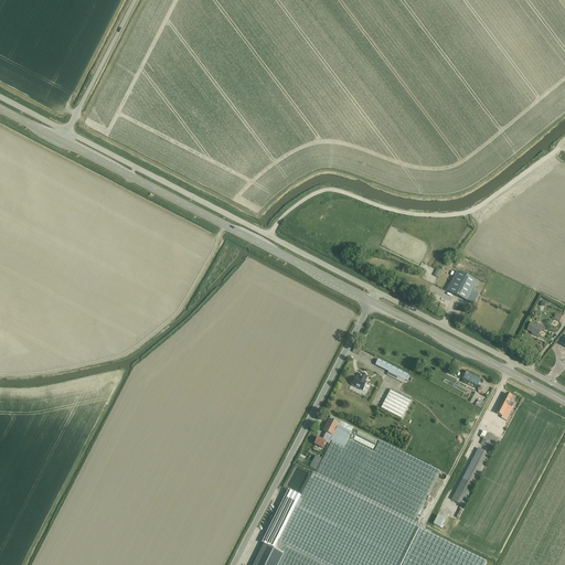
[(457,272),(447,291),(467,301),(477,281),(457,272)]
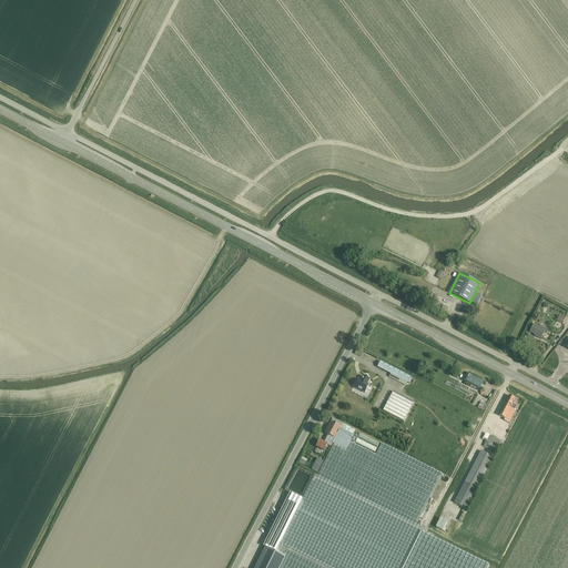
[(546,333),(548,330),(540,326),(540,328),(534,325),(530,332),(537,336),(536,337),(541,340),(545,332),(546,333)]
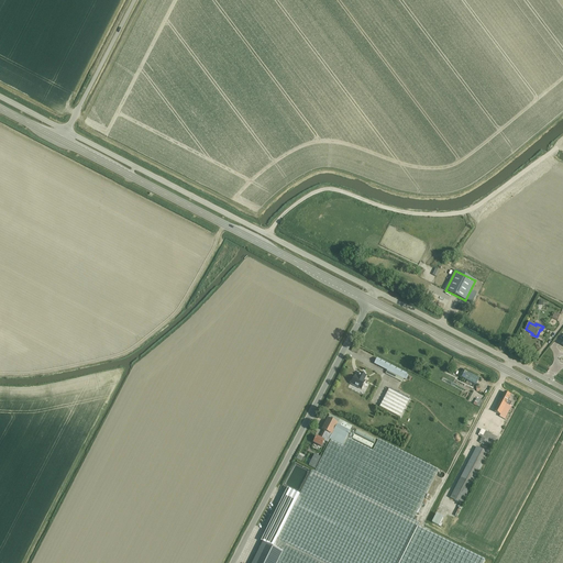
[(404,379),(407,374),(377,359),(374,364),(387,371),(386,374),(389,376),(392,373),(404,379)]
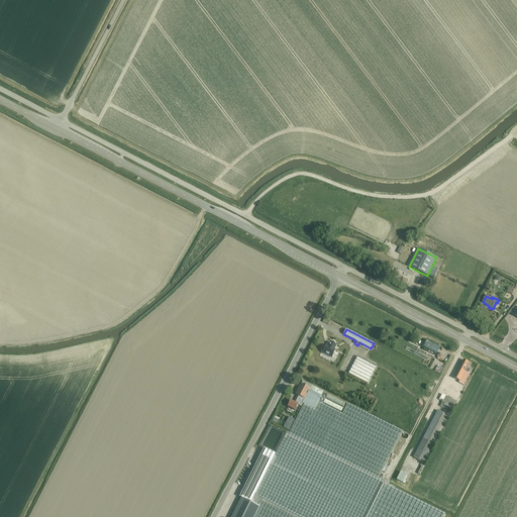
[(427,341),(424,346),(435,352),(438,347),(427,341)]
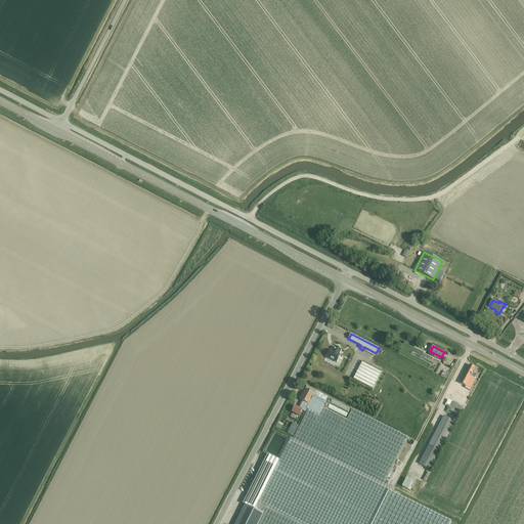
[(326,357),(337,362),(340,355),(339,354),(341,350),(336,347),(333,352),(331,350),(326,357)]
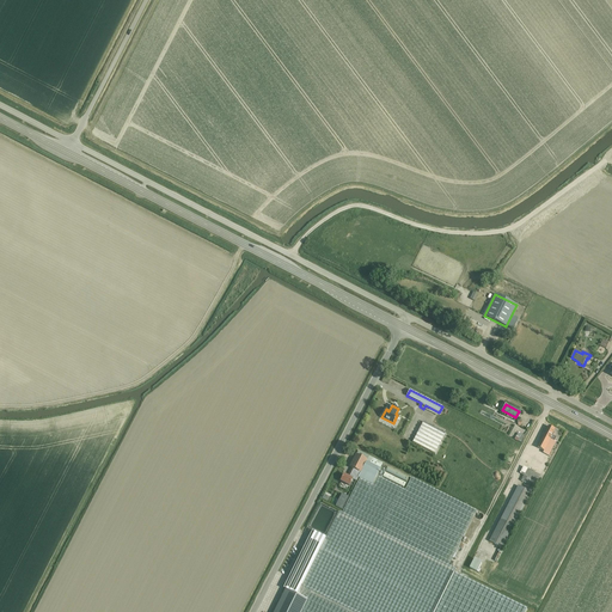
[(445,433),(422,422),(411,442),(434,454),(445,433)]
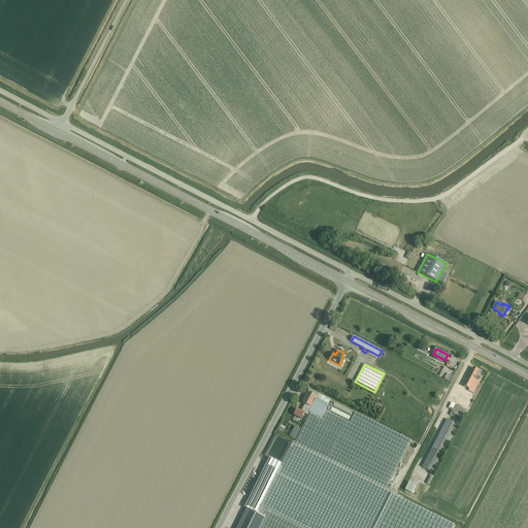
[(475,375),(479,370),(473,368),(464,387),(469,389),(468,391),(473,393),(480,381),(479,381),(480,377),(475,375)]
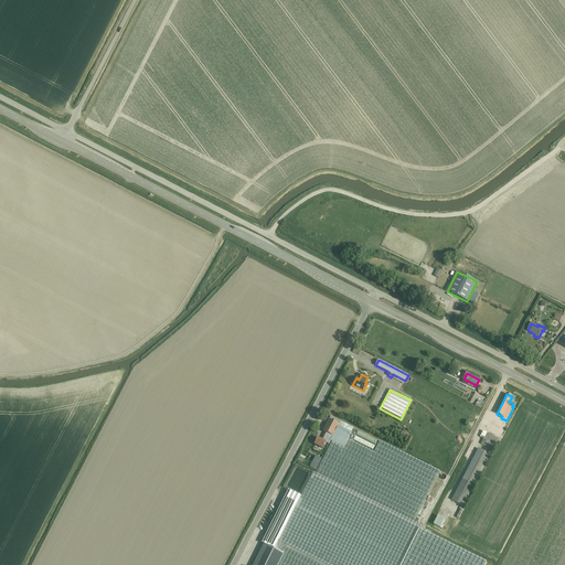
[(264,544),(253,564),(484,564),(487,563),(419,530),(422,525),(415,522),(414,522),(440,471),(380,441),(374,452),(352,441),(355,434),(352,432),(353,428),(338,420),(331,416),(329,419),(323,432),(326,433),(321,440),(318,438),(315,445),(322,449),(326,443),(324,441),(326,438),(332,441),(321,462),(317,472),(316,473),(312,471),(300,497),(292,512),(275,550),(264,544)]
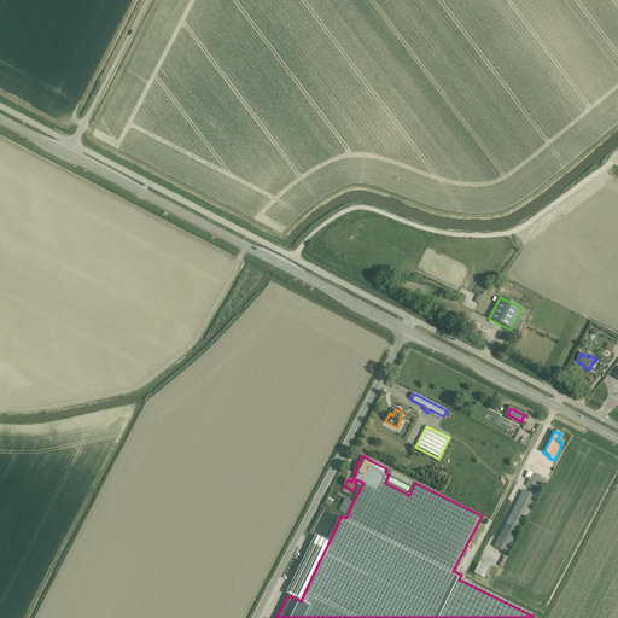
[(389,477),(409,488),(412,482),(392,472),(389,477)]
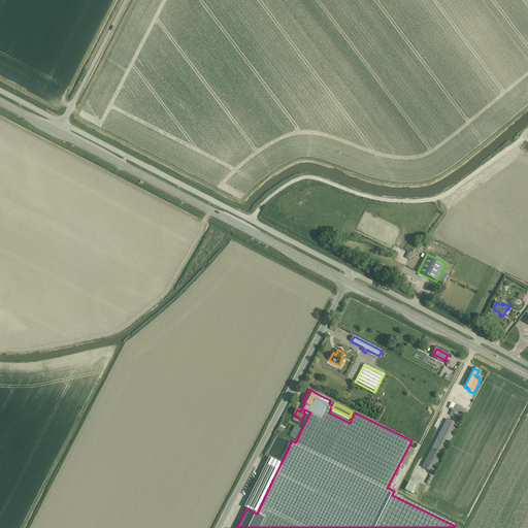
[(463,417),(466,410),(452,403),(449,408),(463,417)]
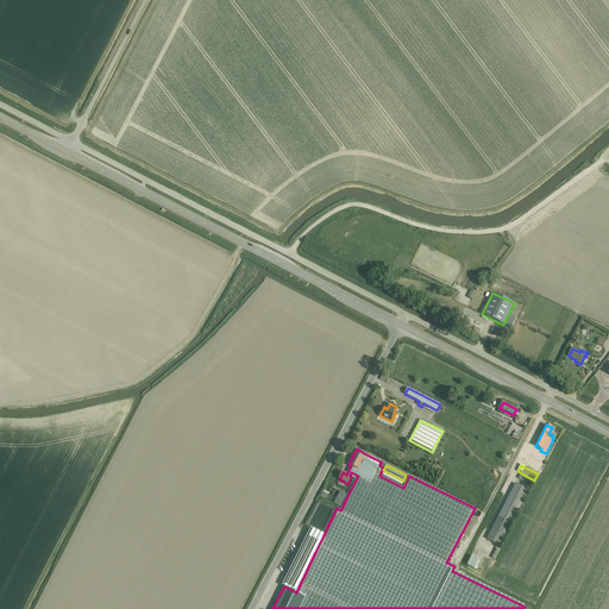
[(381,475),(401,485),(403,481),(383,471),(381,475)]
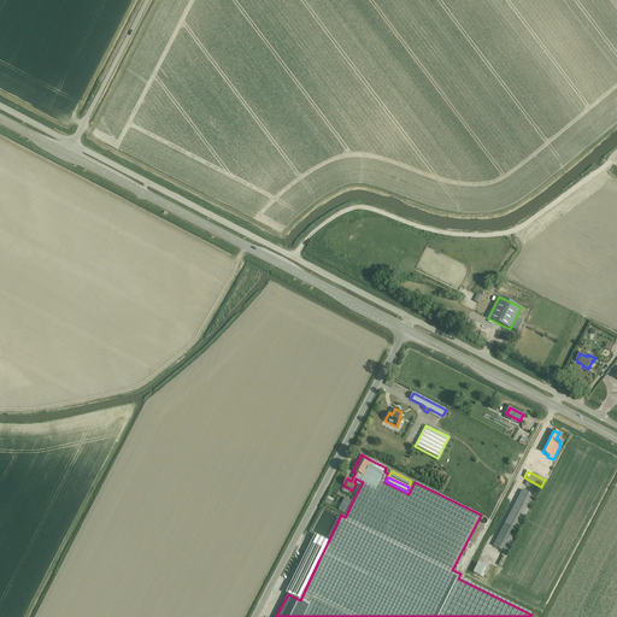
[(507,553),(536,497),(523,491),(494,546),(507,553)]
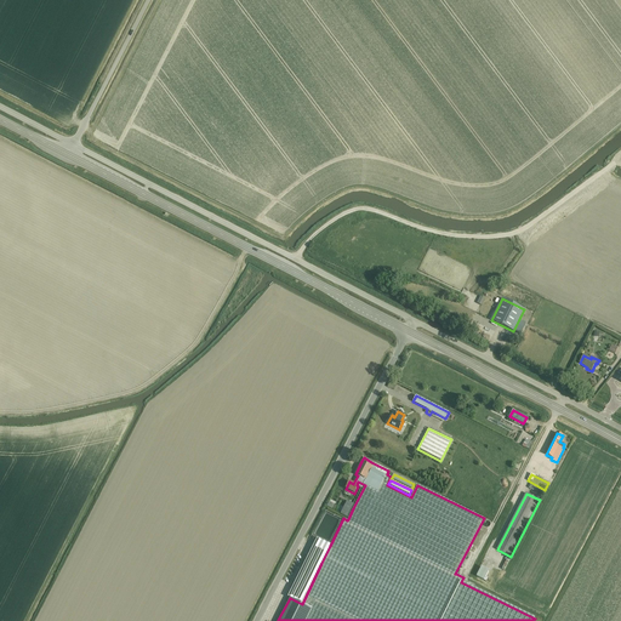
[(347,502),(341,514),(347,518),(354,505),(347,502)]
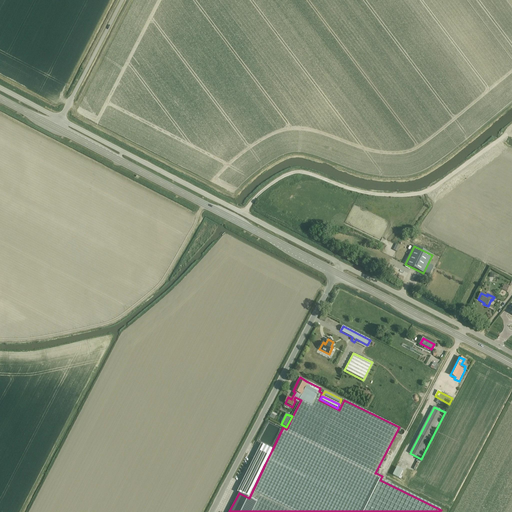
[(261,444),(237,493),(239,493),(249,498),(265,464),(272,450),(261,444)]
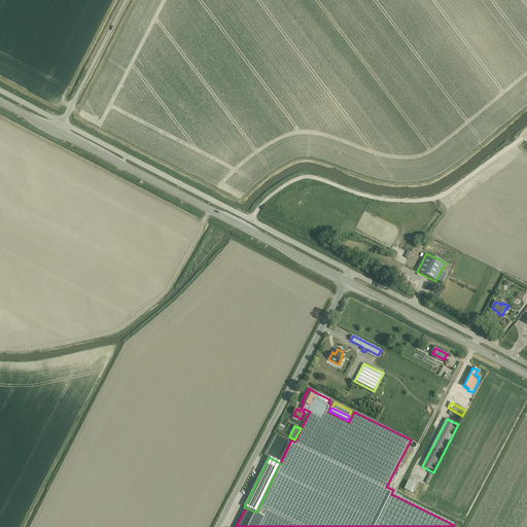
[(409,481),(405,489),(411,493),(415,485),(409,481)]
